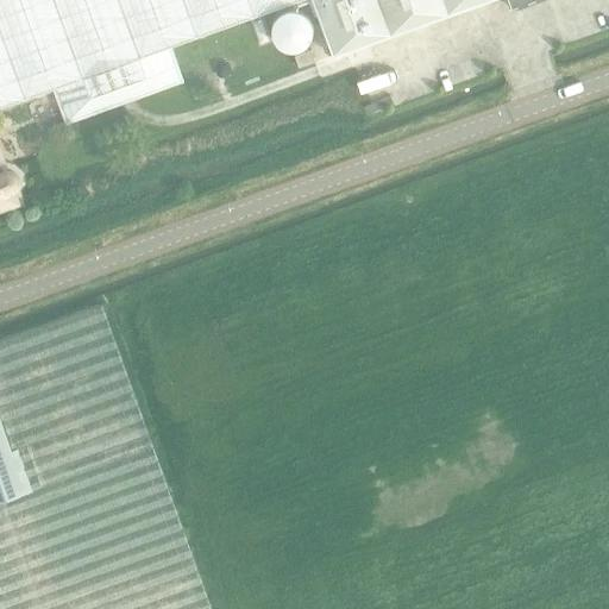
[(0,0),(0,107),(55,88),(67,124),(183,82),(171,46),(300,0),(313,0),(334,56),(489,0),(509,0),(512,6),(510,7),(510,8),(533,0),(0,0)]
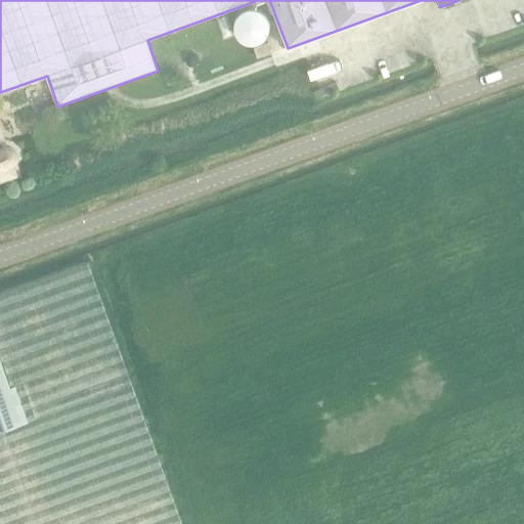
[(258,58),(271,54),(272,53),(268,43),(254,48),(258,58)]
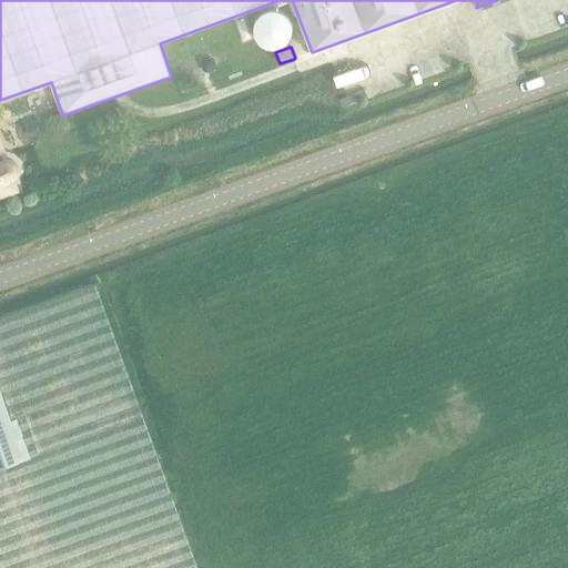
[(201,64),(204,72),(212,72),(217,67),(214,59),(205,58),(201,64)]
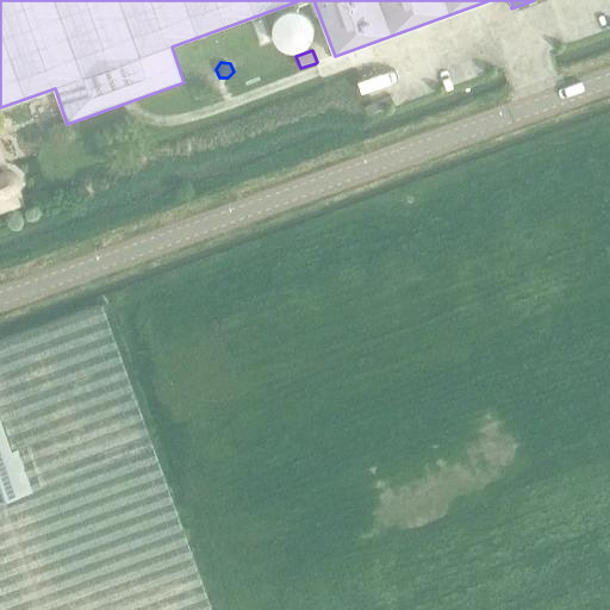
[(8,172),(7,173),(6,173),(0,157),(0,209),(17,204),(12,191),(13,191),(14,190),(17,188),(17,187),(18,186),(18,185),(18,182),(18,181),(18,179),(18,178),(17,175),(16,174),(13,173),(12,173),(11,172),(8,172)]
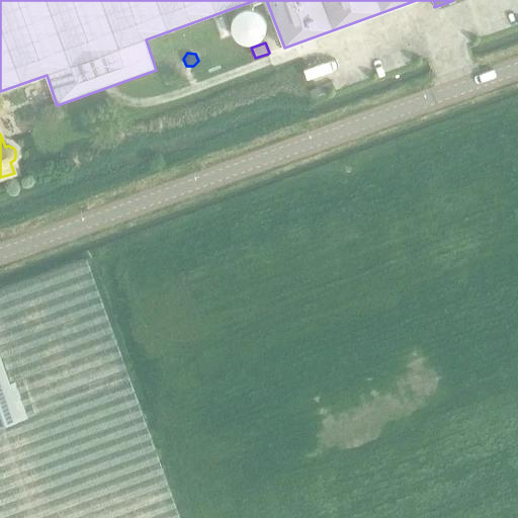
[(0,517),(181,517),(88,259),(0,289),(0,517)]
